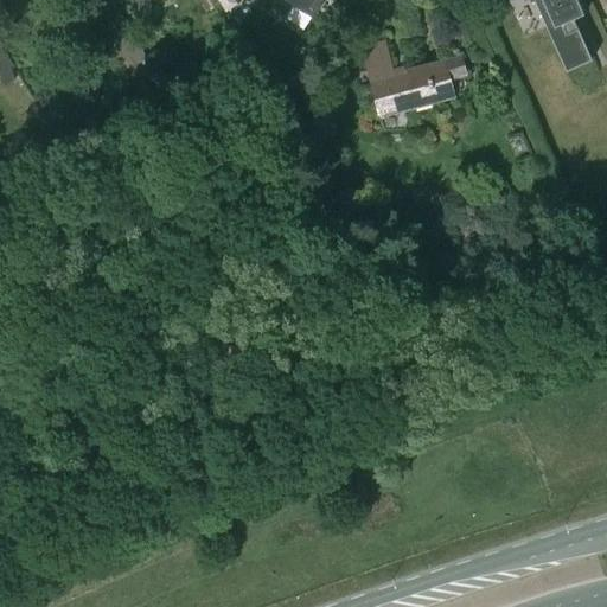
[(221,0),(229,11),(242,0),(221,0)]
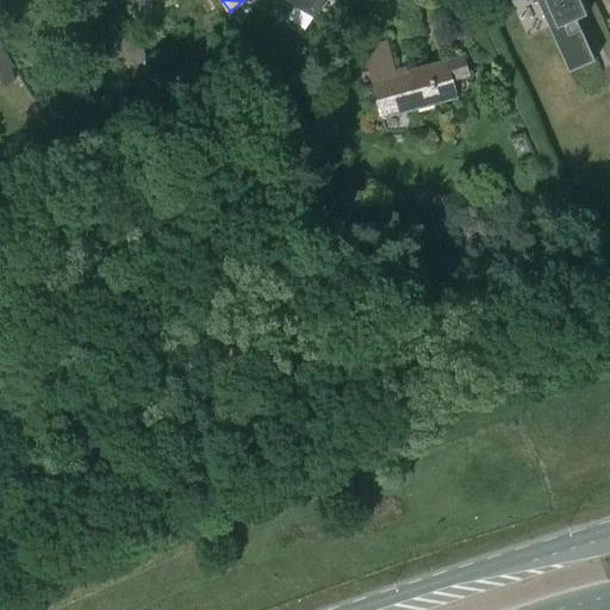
[(290,0),(297,5),(299,0),(300,0),(319,12),(327,0),(290,0)]
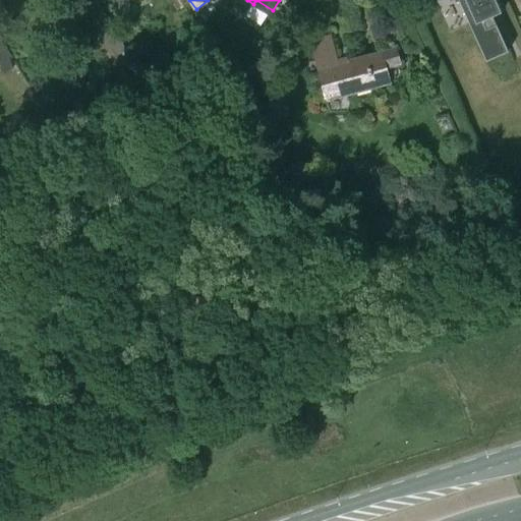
[(497,0),(466,0),(476,22),(502,11),(497,0)]
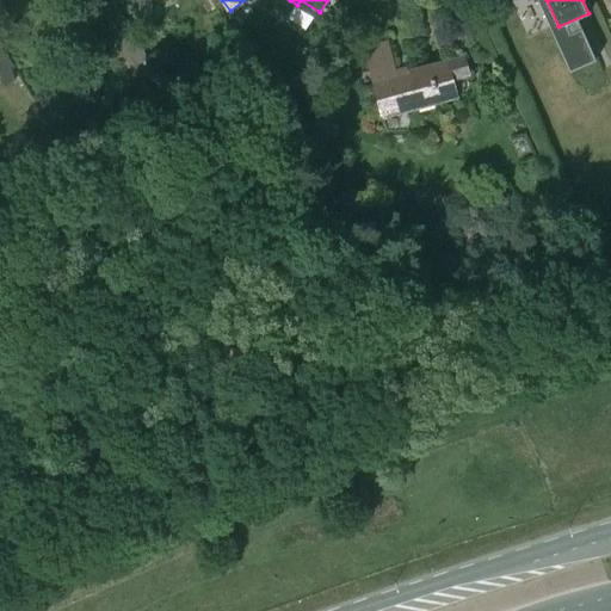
[(111,28),(135,67),(148,60),(123,20),(111,28)]
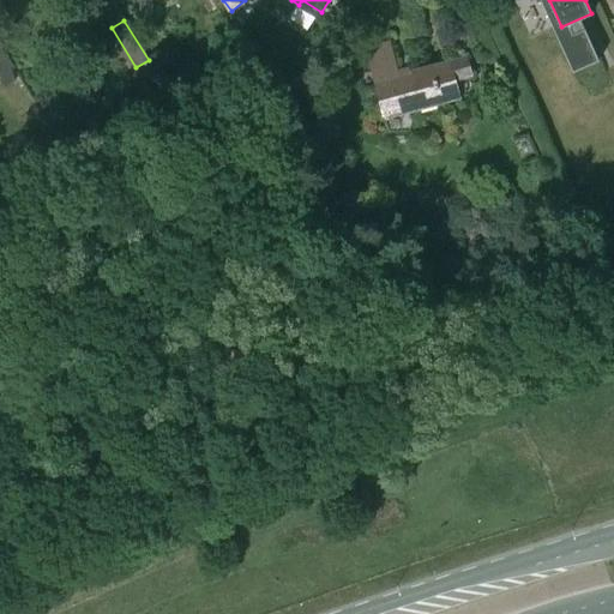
[(367,47),(385,116),(461,97),(451,61),(398,76),(390,41),(367,47)]
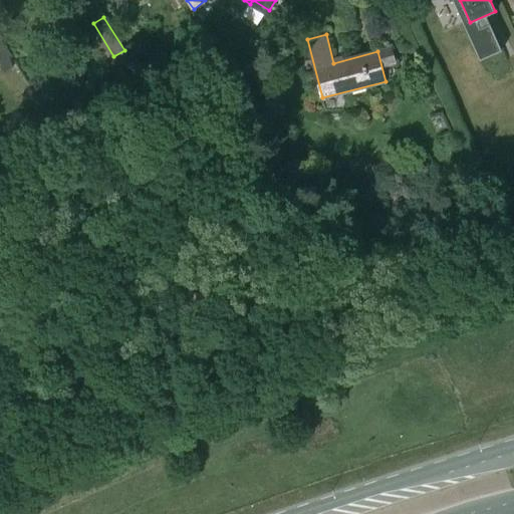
[(495,36),(475,37),(475,50),(496,49),(495,36)]
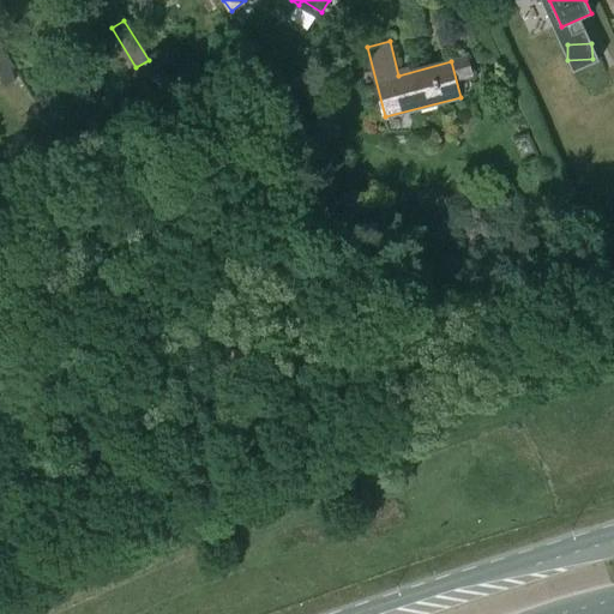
[(11,65),(0,46),(0,70),(8,66),(11,65)]
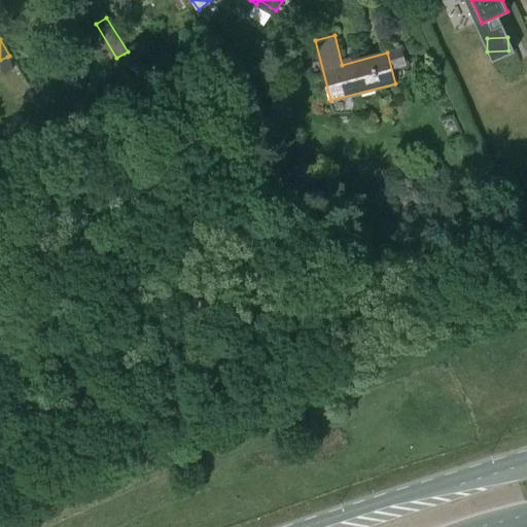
[(257,75),(241,65),(232,80),(248,91),(257,75)]
